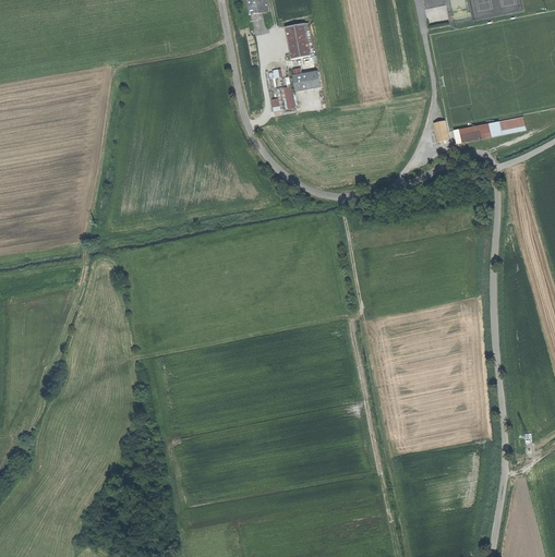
[(246,0),(250,13),(267,10),(265,0),(246,0)]
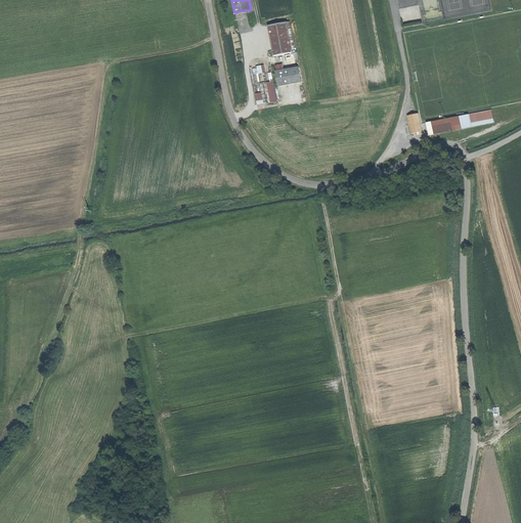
[(273,54),(293,50),(287,20),(267,24),(273,54)]
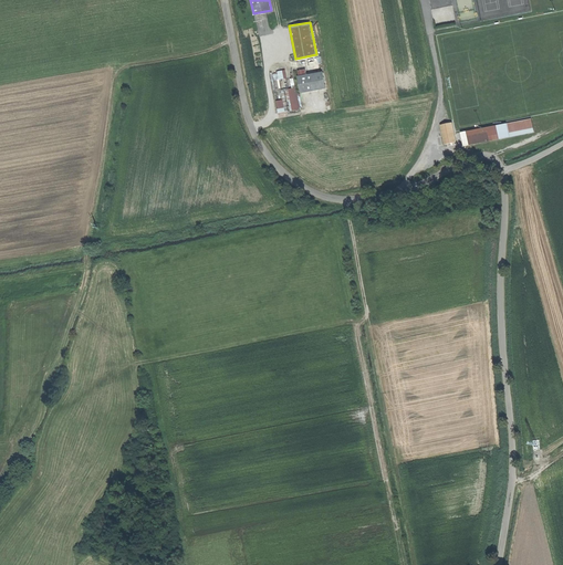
[(277,112),(299,107),(291,67),(269,72),(277,112)]
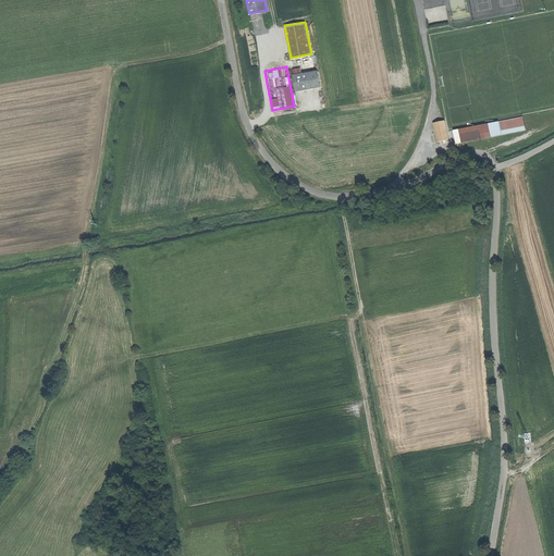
[(316,72),(292,75),(294,90),(318,86),(316,72)]
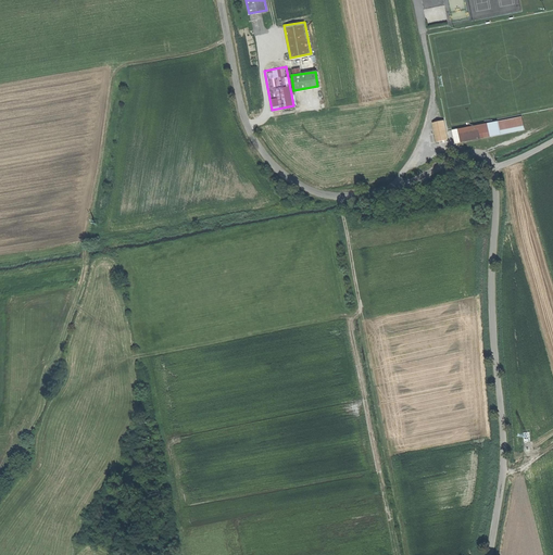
[(519,116),(486,123),(488,136),(522,129),(519,116)]
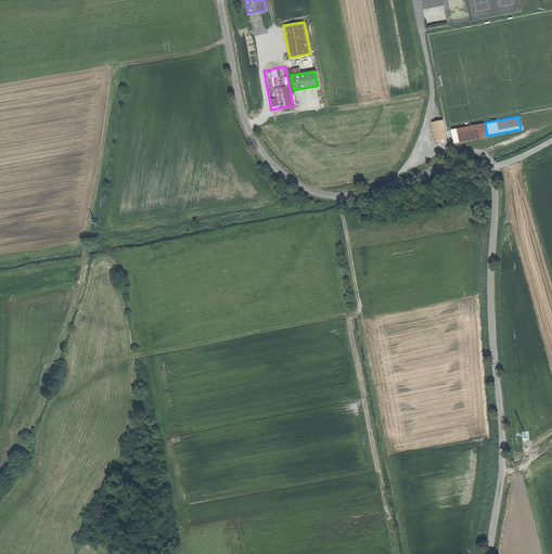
[(431,121),(434,141),(444,139),(441,120),(431,121)]
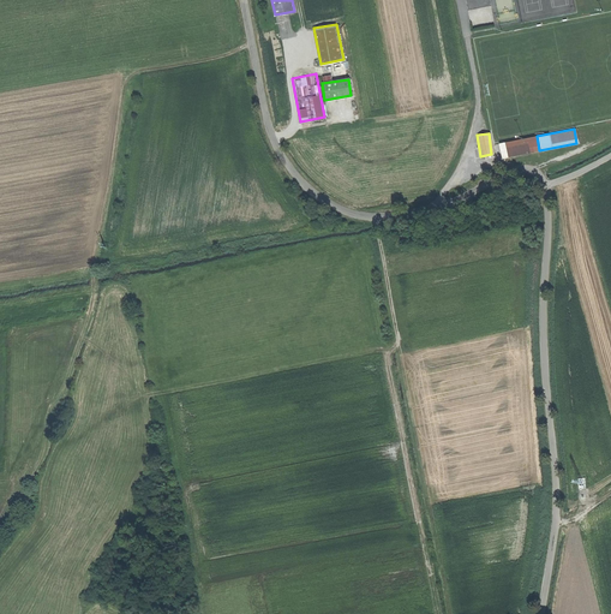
[(498,143),(499,147),(505,145),(507,149),(527,144),(528,153),(539,150),(537,136),(498,143)]
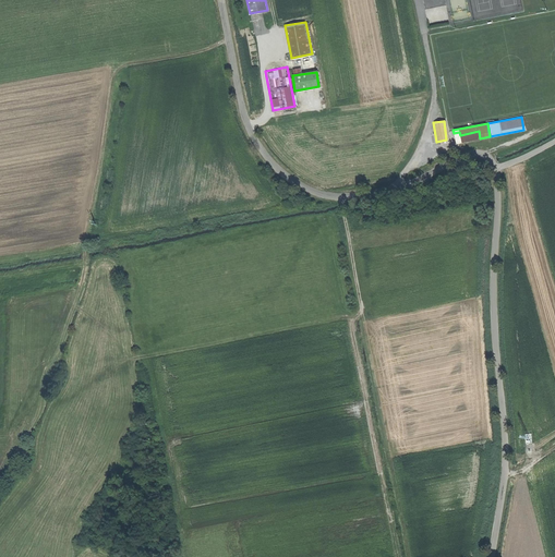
[(454,133),(456,143),(480,138),(479,131),(460,135),(459,132),(454,133)]
